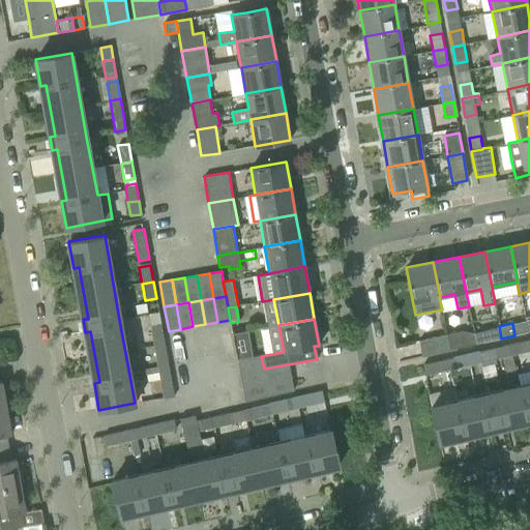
[(169,371),(162,326),(150,328),(154,352),(158,373),(169,371)]
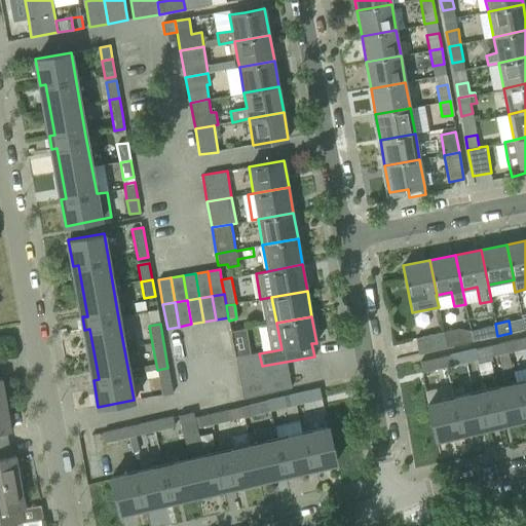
[(497,336),(495,324),(483,327),(485,338),(497,336)]
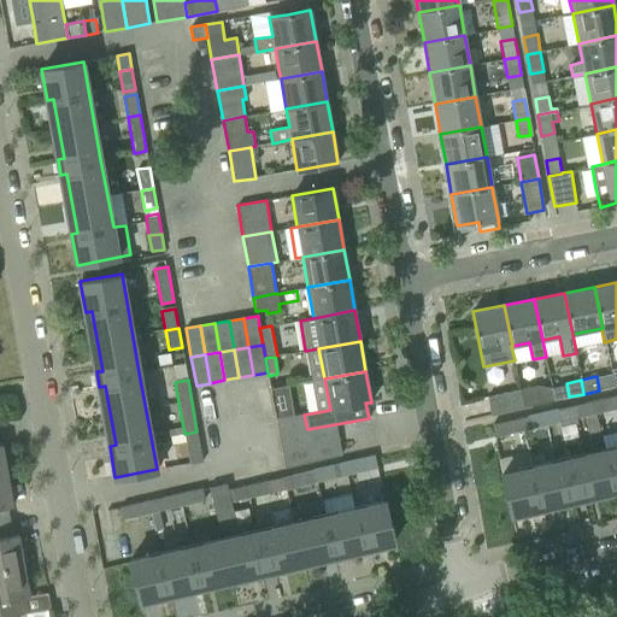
[(542,404),(538,385),(521,389),(524,407),(542,404)]
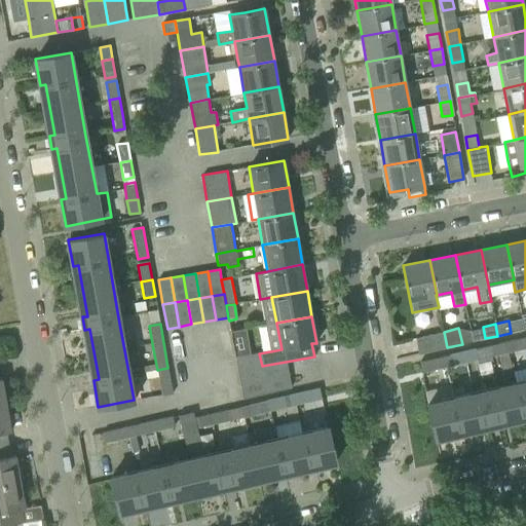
[(447,347),(444,332),(415,338),(419,354),(447,347)]
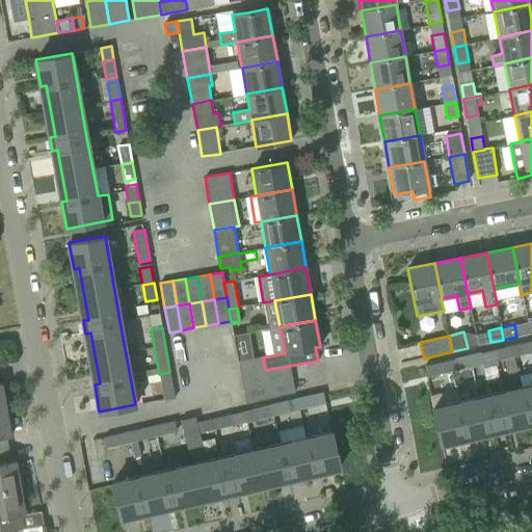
[(531,341),(512,346),(514,356),(531,351),(531,341)]
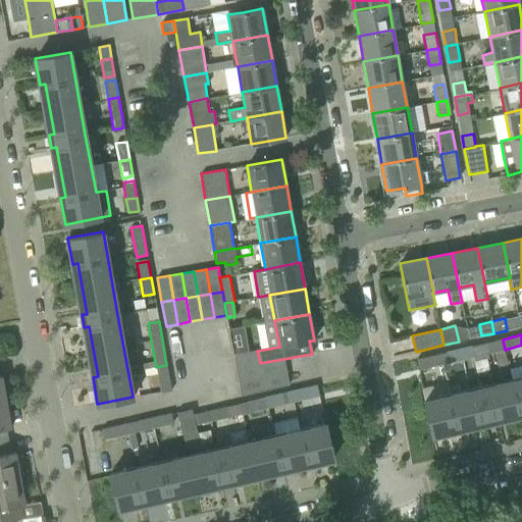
[(505,350),(503,340),(471,347),(473,357),(505,350)]
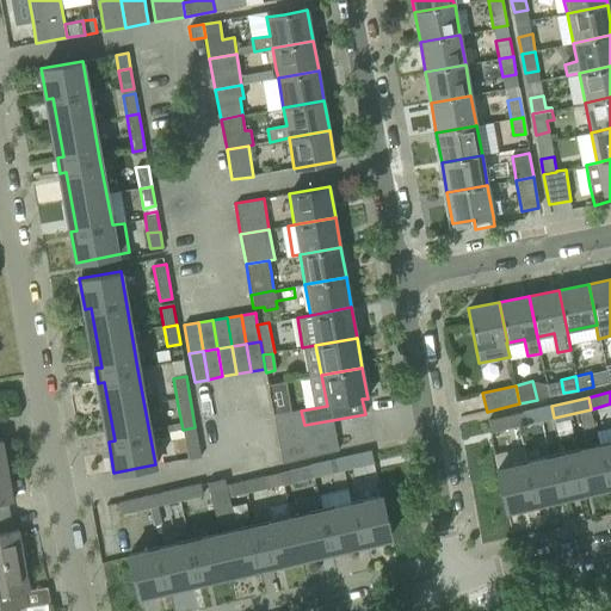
[(554,418),(551,406),(532,411),(535,421),(554,418)]
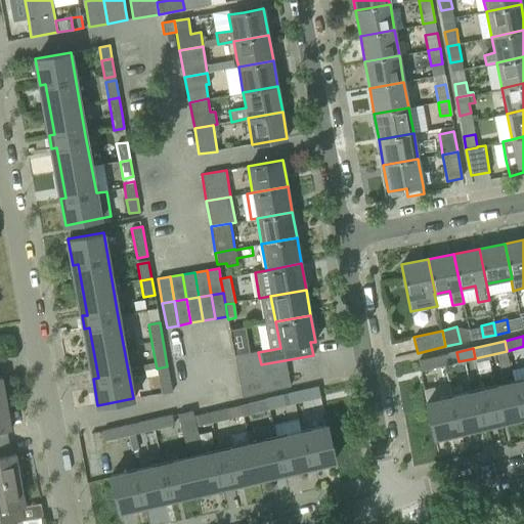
[(261,364),(258,352),(234,356),(236,368),(261,364)]
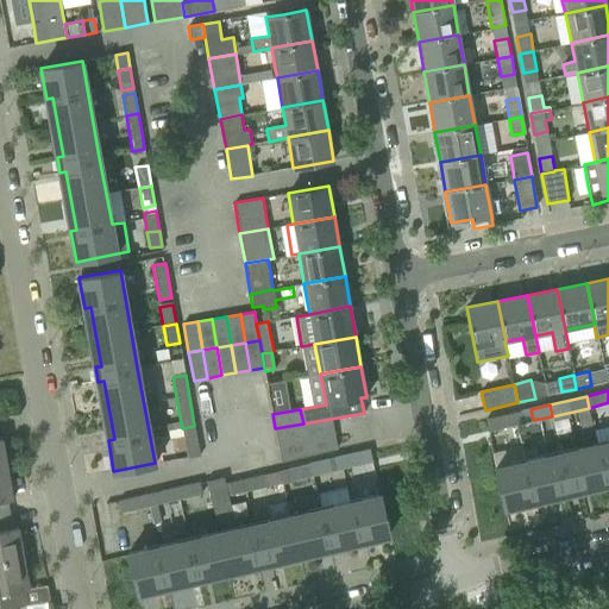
[(489,431),(515,425),(525,424),(522,412),(487,419),(489,431)]
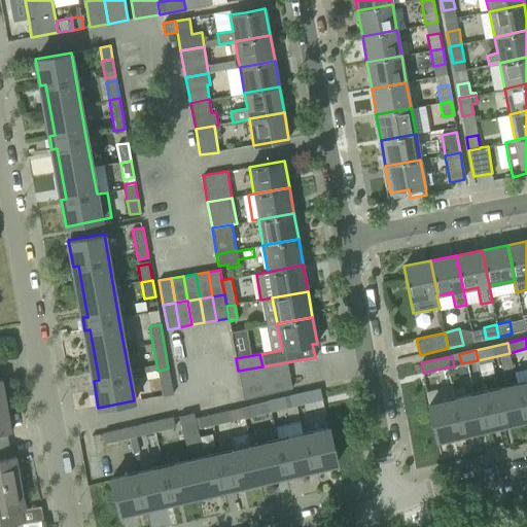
[(288,375),(286,362),(262,366),(265,379),(288,375)]
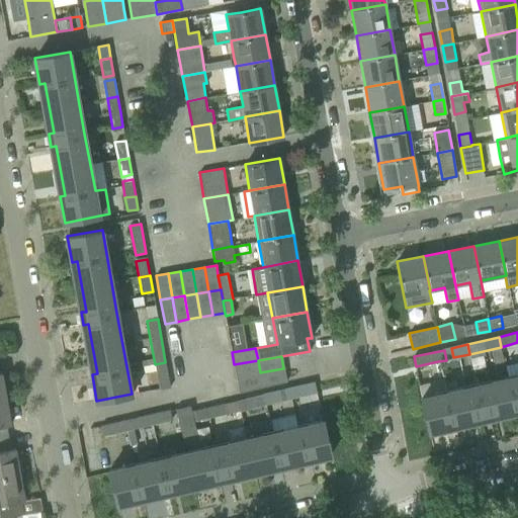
[(260,372),(258,360),(234,364),(237,377),(260,372)]
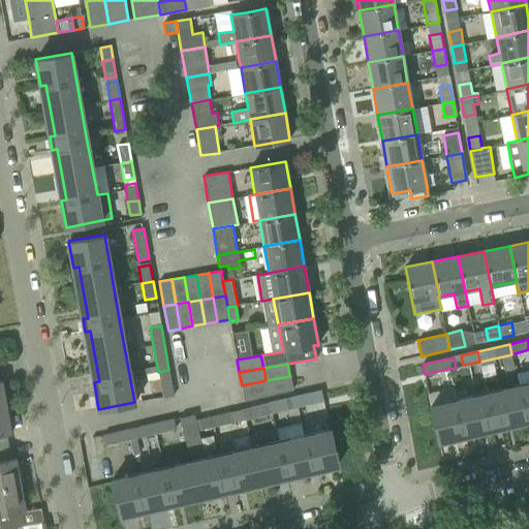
[(174,395),(168,370),(158,372),(162,397),(174,395)]
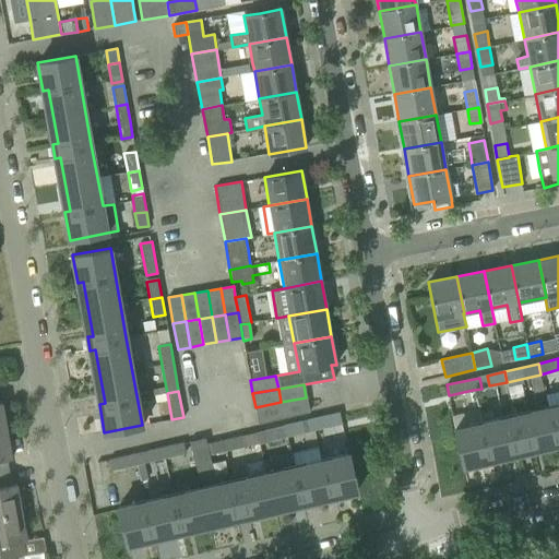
[(309,414),(306,397),(281,402),(284,419),(309,414)]
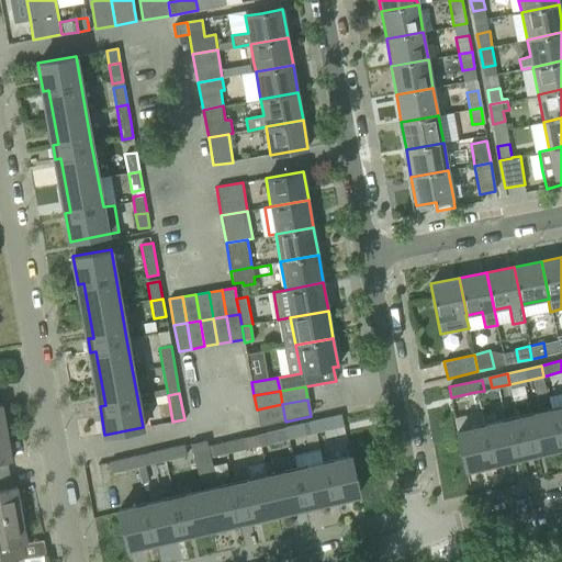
[(285,422),(282,404),(257,409),(259,427),(285,422)]
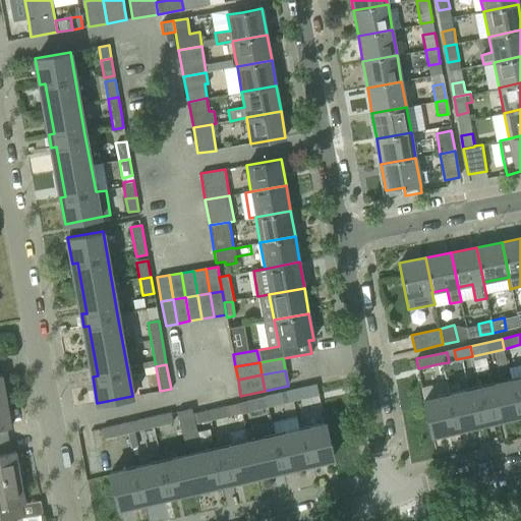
[(520,413),(520,377),(423,400),(431,435),(457,428),(456,423),(480,417),(481,422),(494,419),(493,414),(516,409),(518,414),(520,413)]
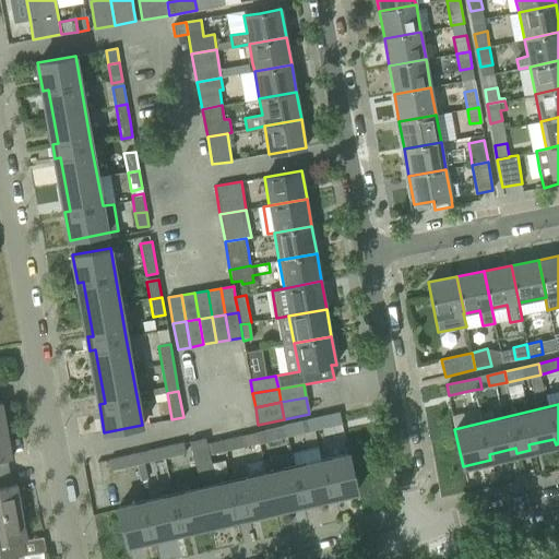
[(342,424),(340,413),(306,420),(308,431),(342,424)]
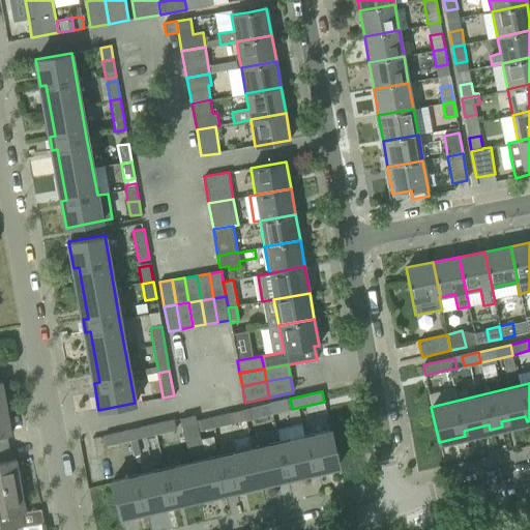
[(288,410),(286,400),(269,403),(271,413),(288,410)]
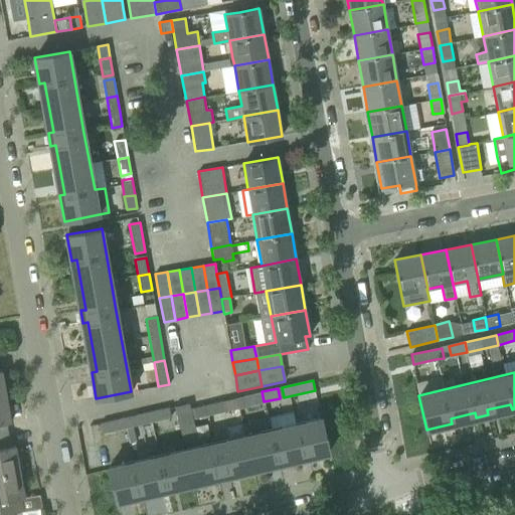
[(264,401),(262,391),(243,395),(246,405),(264,401)]
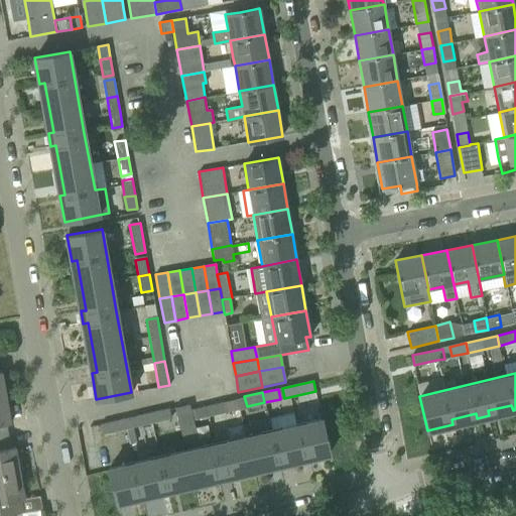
[(11,422),(6,397),(0,397),(0,436),(5,436),(3,424),(11,422)]
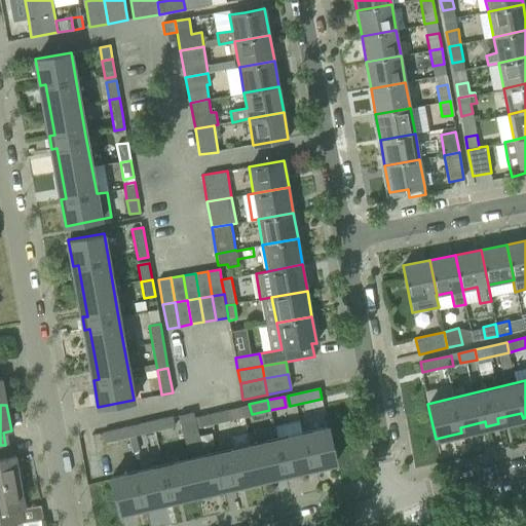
[(229,419),(227,409),(211,412),(213,422),(229,419)]
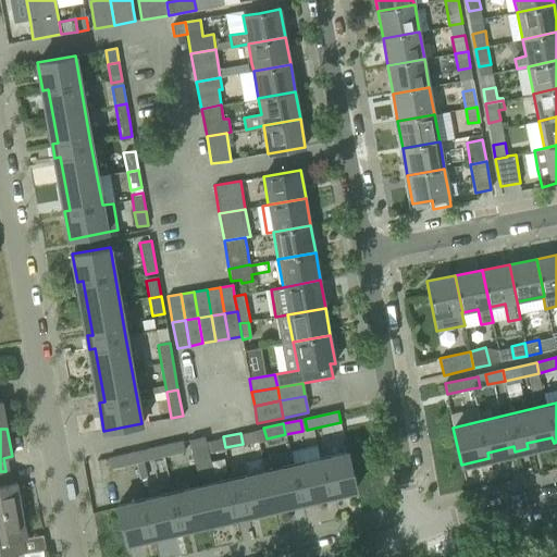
[(205,436),(189,440),(199,479),(214,474),(209,452),(225,447),(223,436),(206,441),(205,436)]
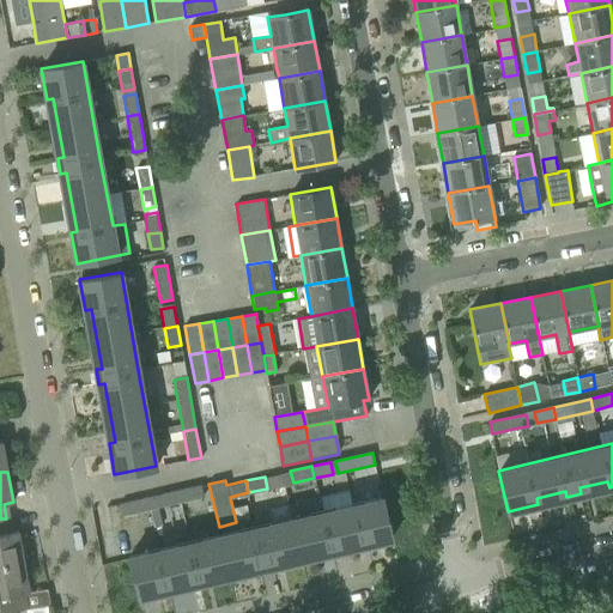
[(204,497),(201,485),(177,491),(180,503),(204,497)]
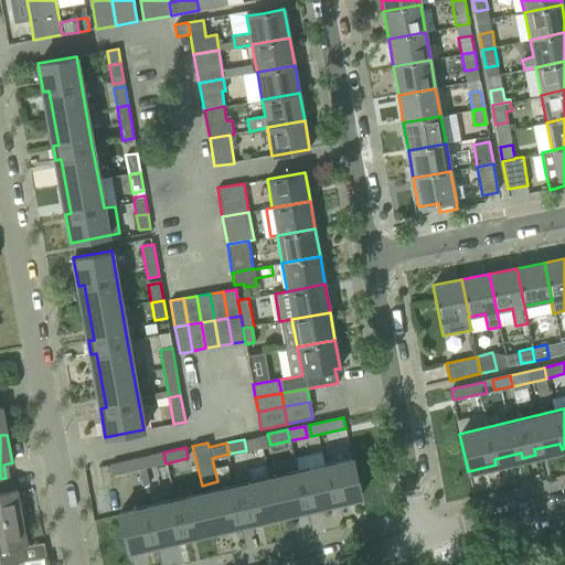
[(166,464),(163,452),(148,456),(150,467),(166,464)]
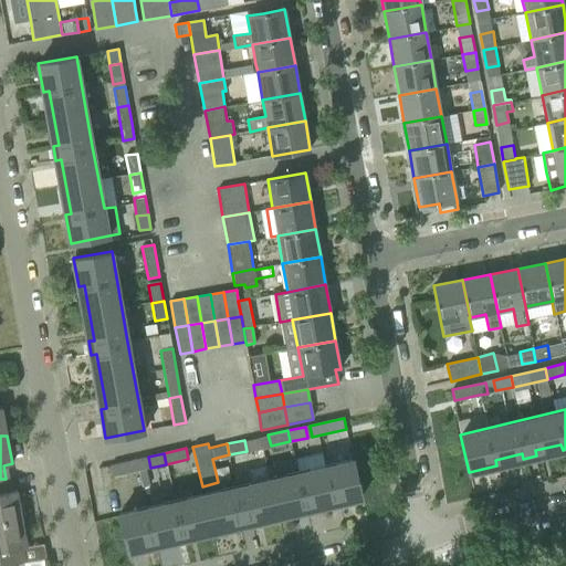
[(146,469),(144,458),(136,459),(138,471),(139,471),(143,488),(150,485),(146,469)]
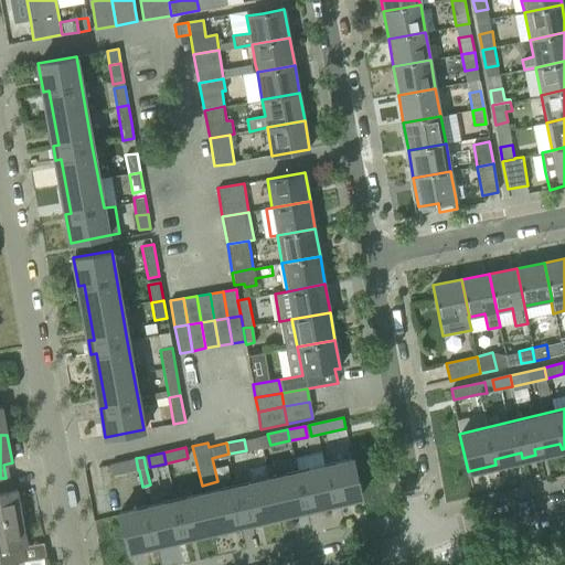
[(138,470),(136,458),(110,465),(113,476),(138,470)]
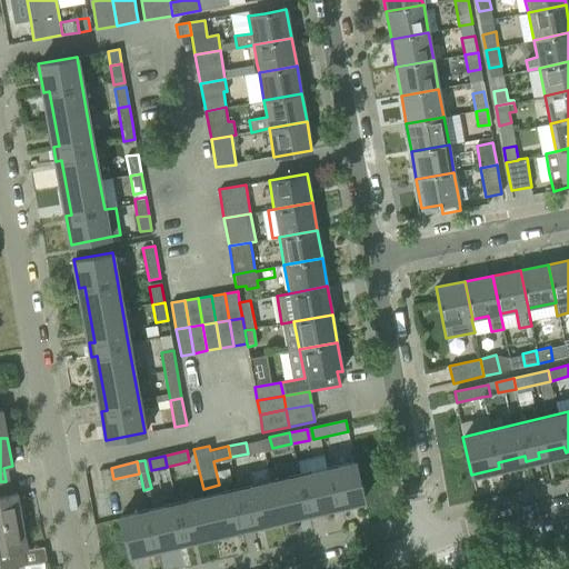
[(336,506),(363,499),(355,461),(120,517),(129,555),(157,548),(156,542),(238,522),(239,528),(241,528),(253,525),(252,520),(335,500),(336,506)]
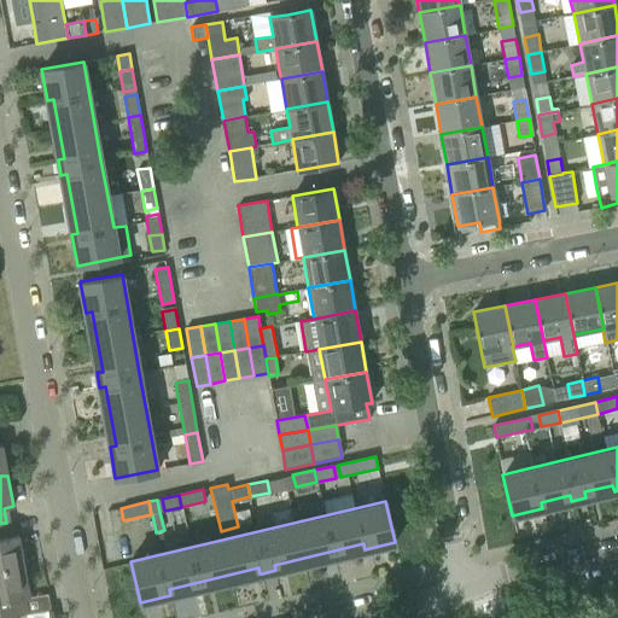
[(9,537),(6,523),(0,523),(0,570),(23,566),(18,535),(9,537)]
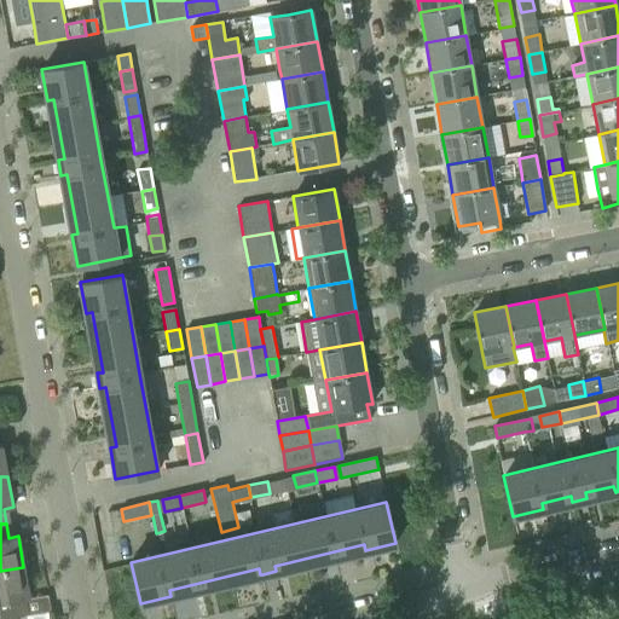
[(29,597),(23,567),(0,571),(0,618),(27,614),(27,613),(23,613),(21,600),(29,597)]
